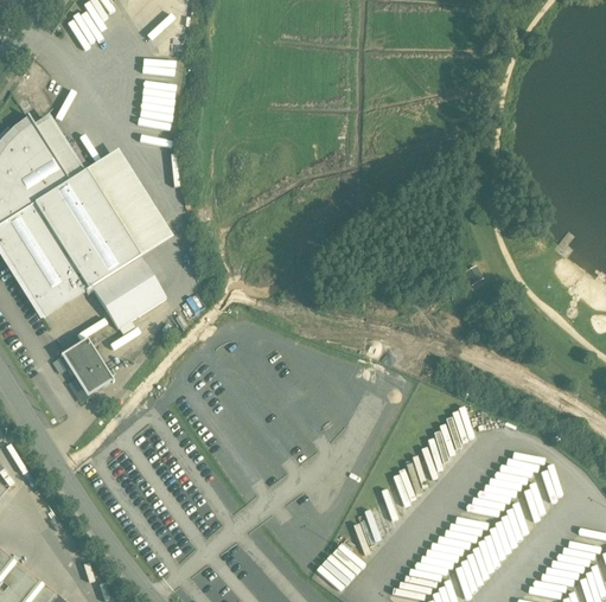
[(88,168),(83,172),(50,117),(37,126),(30,113),(29,114),(33,121),(20,132),(8,143),(0,154),(0,242),(37,300),(81,273),(90,287),(93,286),(141,255),(88,168)]
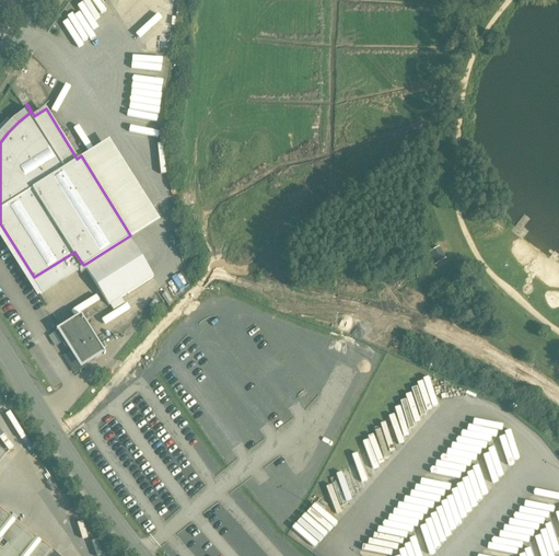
[(161,217),(109,137),(81,155),(130,235),(161,217)]
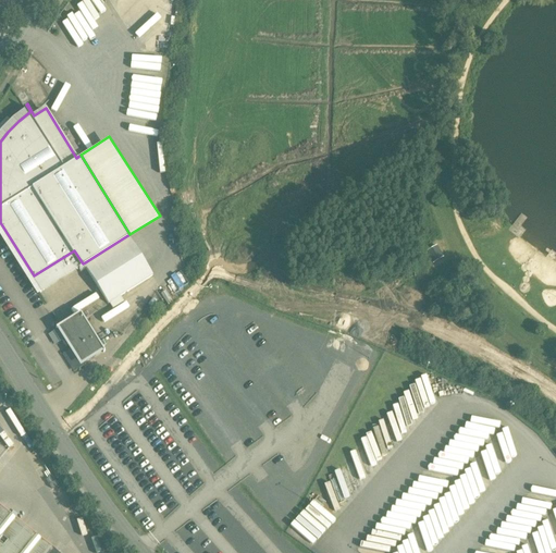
[(130,234),(85,262),(109,300),(153,273),(130,234)]
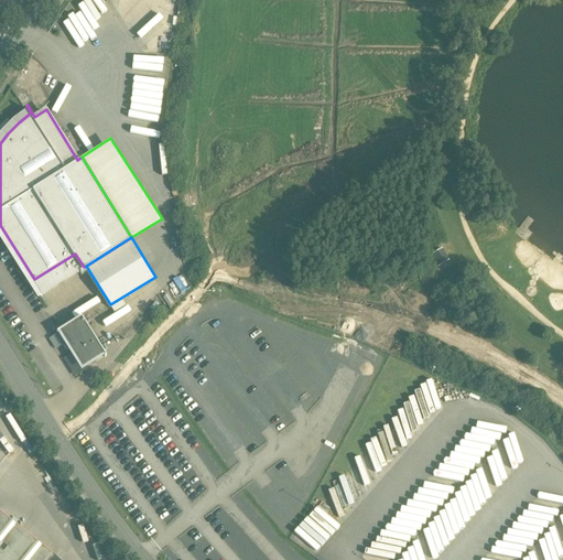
[(450,258),(443,246),(431,252),(439,265),(450,258)]
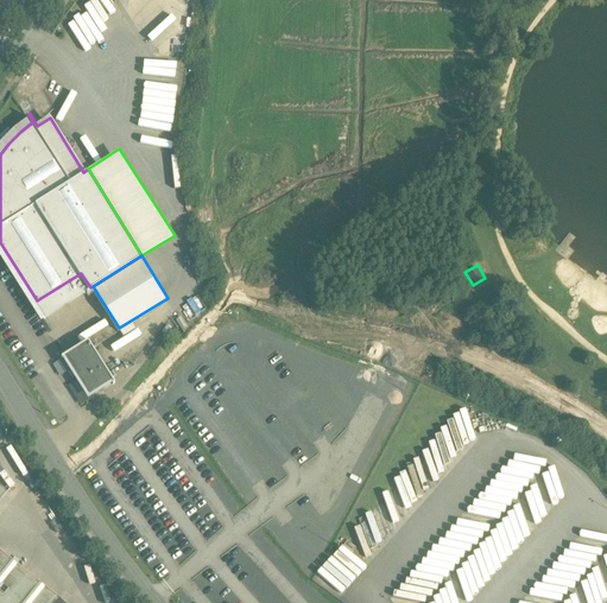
[(90,287),(81,273),(37,300),(36,300),(45,316),(90,287)]
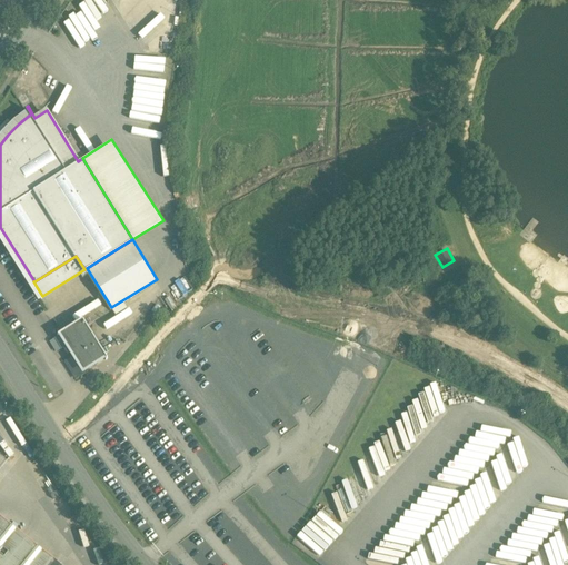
[(87,323),(83,316),(58,331),(59,333),(61,330),(69,343),(66,345),(68,349),(71,347),(83,367),(98,358),(106,354),(107,356),(108,356),(101,346),(87,323)]
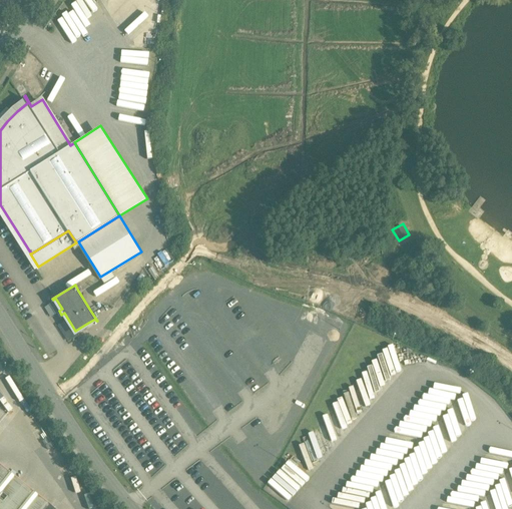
[(0,508),(41,508),(46,502),(0,465),(0,508)]
